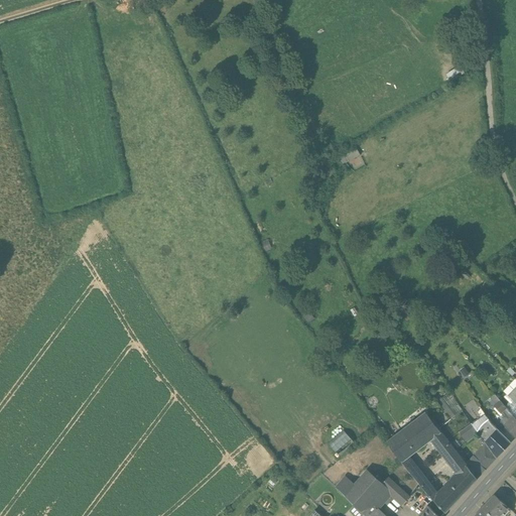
[(447,80),(450,85),(465,76),(462,71),(447,80)]
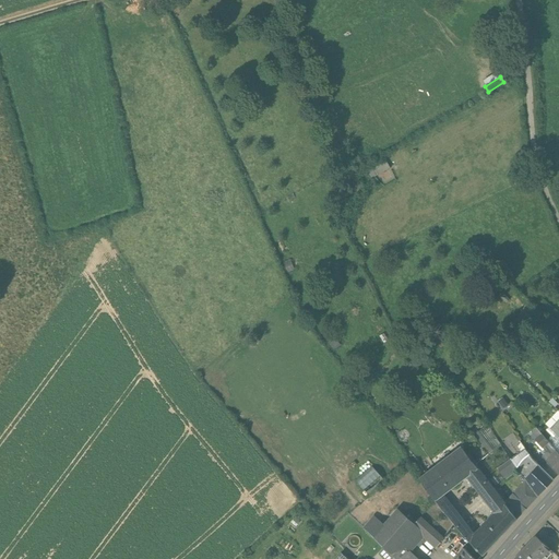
[(367,169),(372,178),(390,167),(385,159),(367,169)]
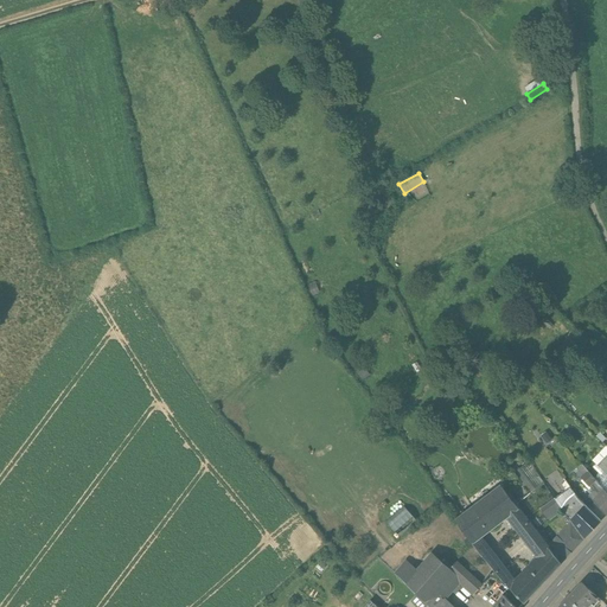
[(315,282),(308,285),(312,295),(320,292),(315,282)]
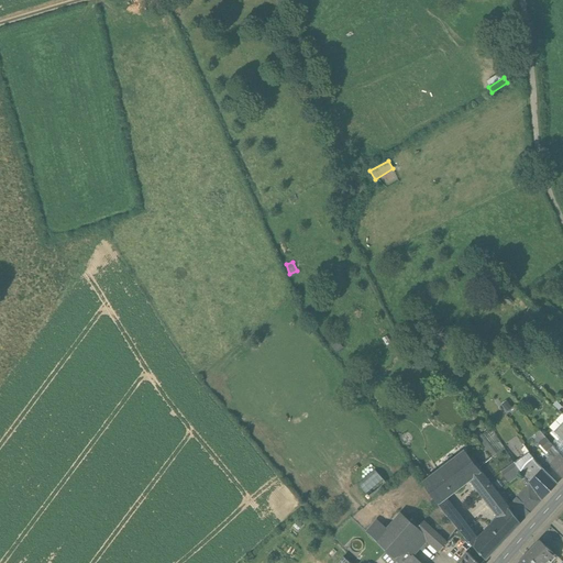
[(460,295),(470,300),(478,287),(468,280),(460,295)]
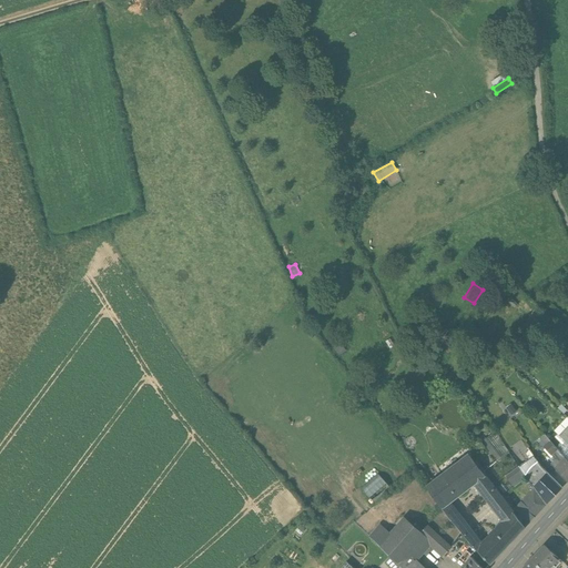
[(506,301),(514,307),(518,303),(510,296),(506,301)]
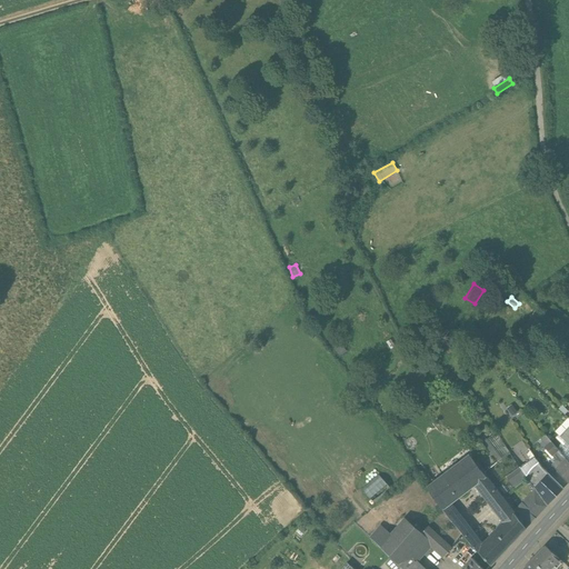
[(340,342),(333,347),(339,356),(347,351),(340,342)]
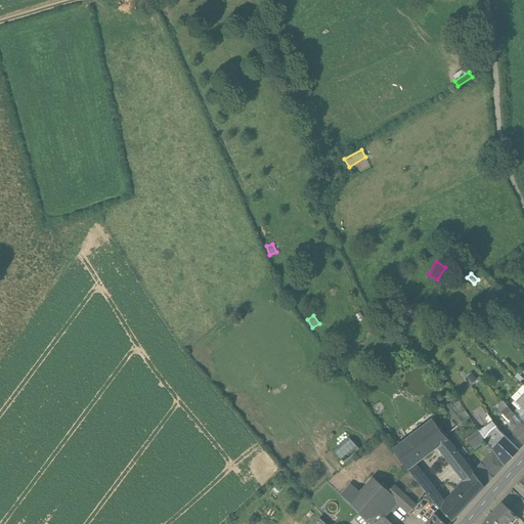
[(467,376),(472,383),(477,379),(472,372),(467,376)]
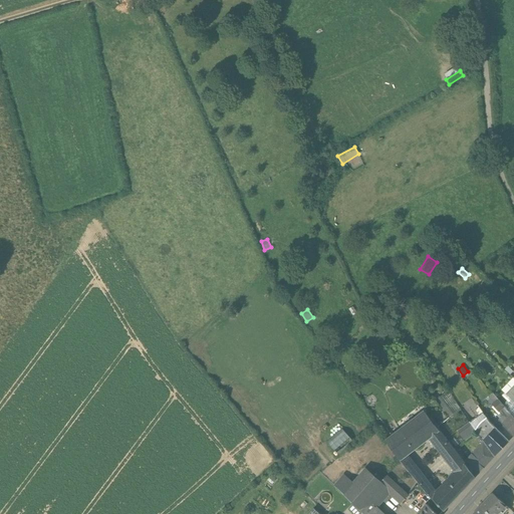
[(513,402),(508,397),(513,390),(513,377),(513,376),(501,390),(504,393),(503,395),(509,402),(504,406),(505,408),(508,411),(513,403),(513,402)]
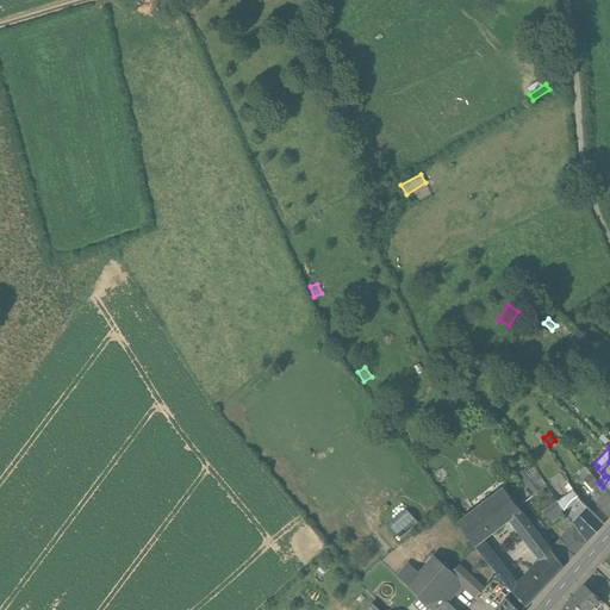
[(518,474),(534,495),(546,485),(530,465),(518,474)]
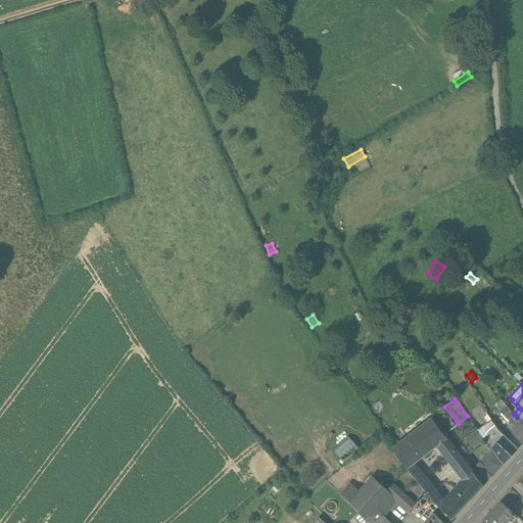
[(503,412),(508,408),(502,400),(496,405),(503,412)]
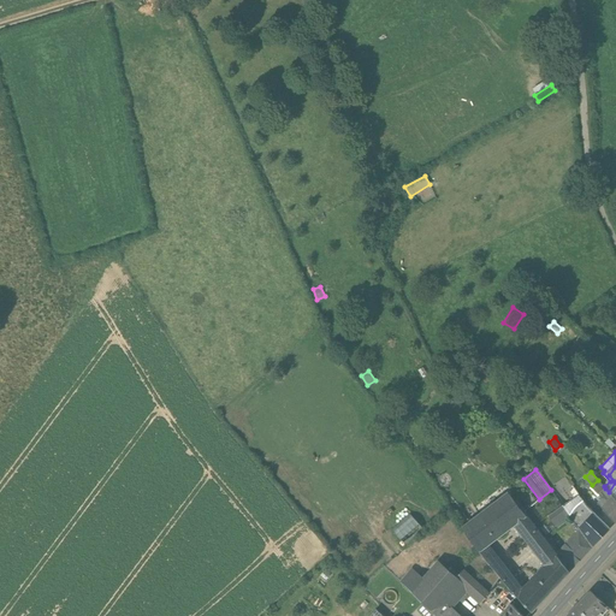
[(598,495),(605,489),(604,486),(598,480),(592,485),(591,486),(598,495)]
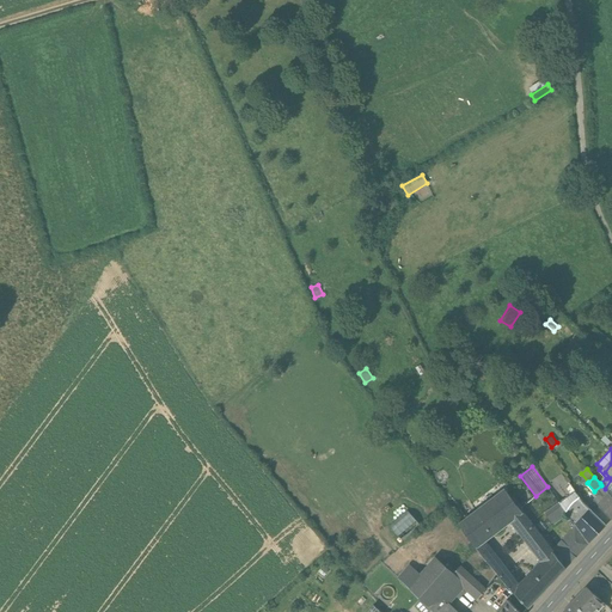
[(599,507),(611,520),(611,519),(611,497),(605,489),(601,485),(594,491),(599,496),(594,501),(599,507)]
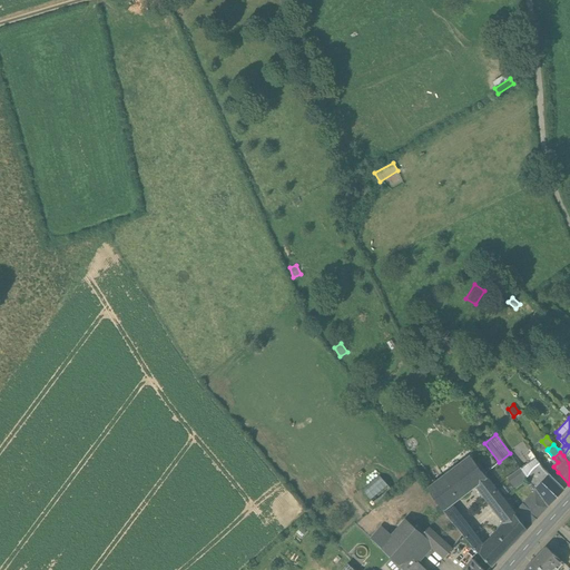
[(471,458),(428,490),(439,504),(472,544),(480,537),(452,504),(478,484),(508,520),(517,517),(471,458)]
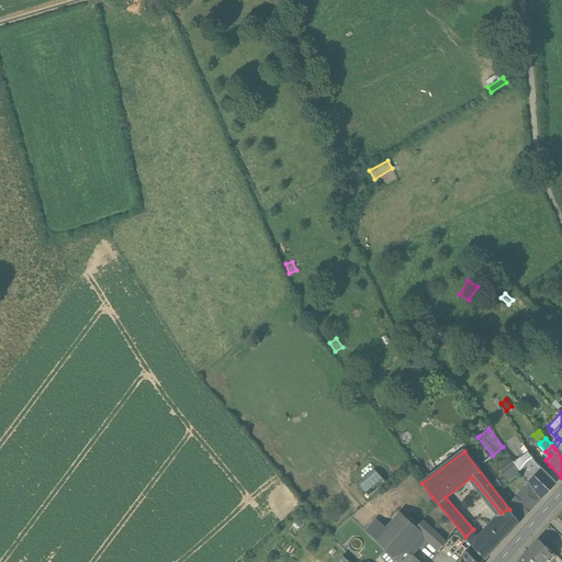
[(540,499),(557,483),(557,482),(555,482),(544,471),(536,462),(529,454),(527,453),(515,463),(516,464),(516,465),(540,499)]
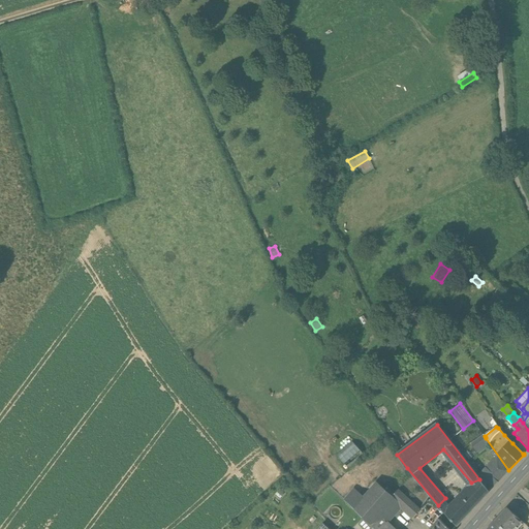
[(524,455),(528,449),(518,438),(512,443),(523,454),(524,454),(524,455)]
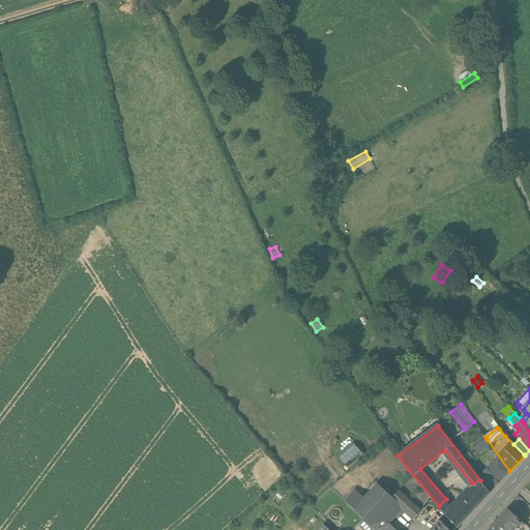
[(481,478),(491,491),(509,471),(501,460),(481,478)]
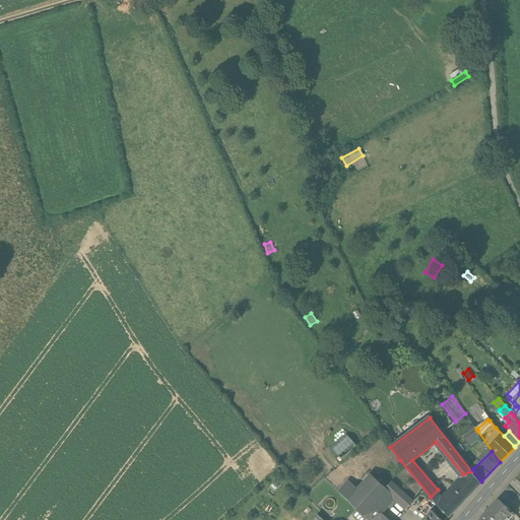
[(431,497),(448,517),(481,481),(472,469),(471,471),(463,474),(444,496),(438,490),(431,497)]
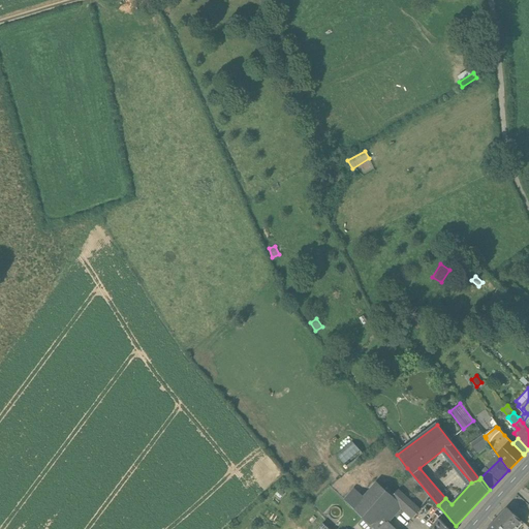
[(374,528),(447,528),(439,521),(431,528),(392,528),(389,526),(403,509),(412,518),(419,509),(398,490),(390,498),(373,483),(360,497),(352,490),(344,499),(364,519),(374,528)]
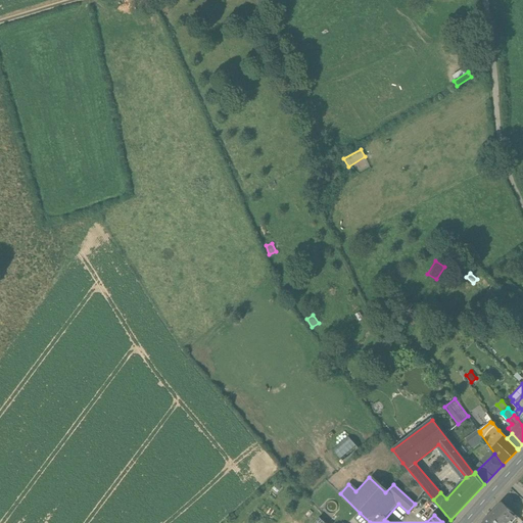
[(502,502),(488,516),(496,522),(506,522),(509,520),(512,522),(517,517),(502,502)]
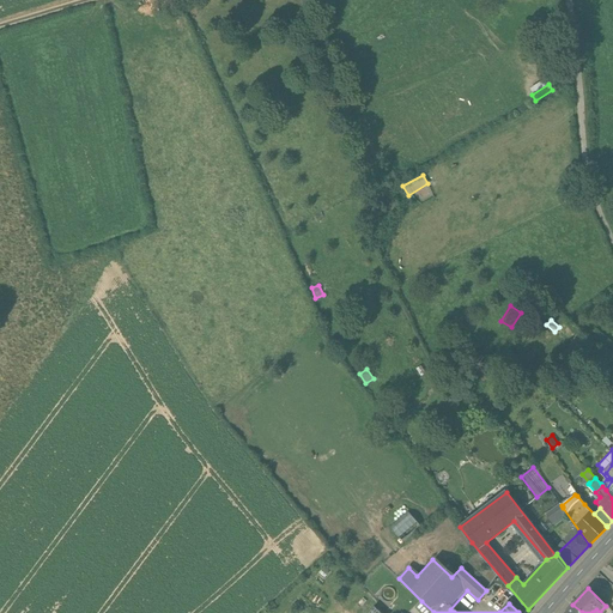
[(434,612),(422,601),(416,608),(420,612),(434,612)]
